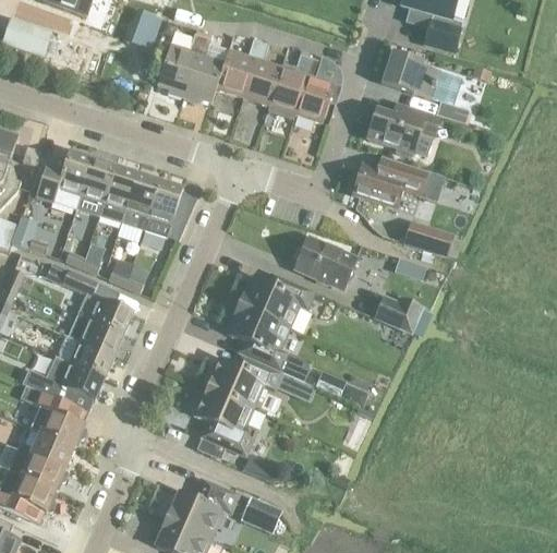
[(47,0),(85,14),(89,0),(47,0)]
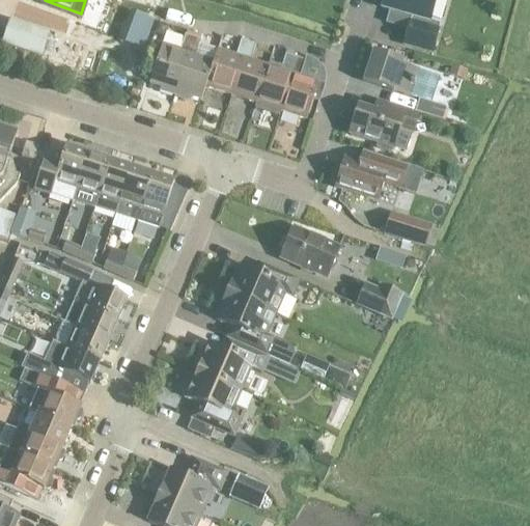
[(403,40),(431,49),(440,19),(429,16),(434,0),(383,0),(382,3),(412,12),(403,40)]
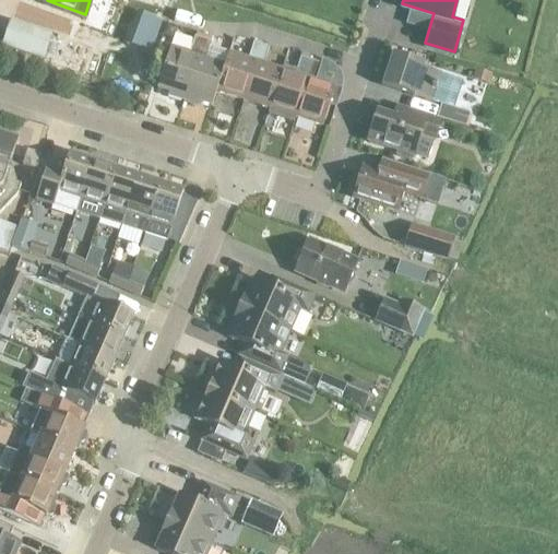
[(82,61),(58,54),(67,26),(49,21),(50,16),(34,11),(32,15),(13,9),(2,40),(47,55),(43,69),(75,80),(82,61)]
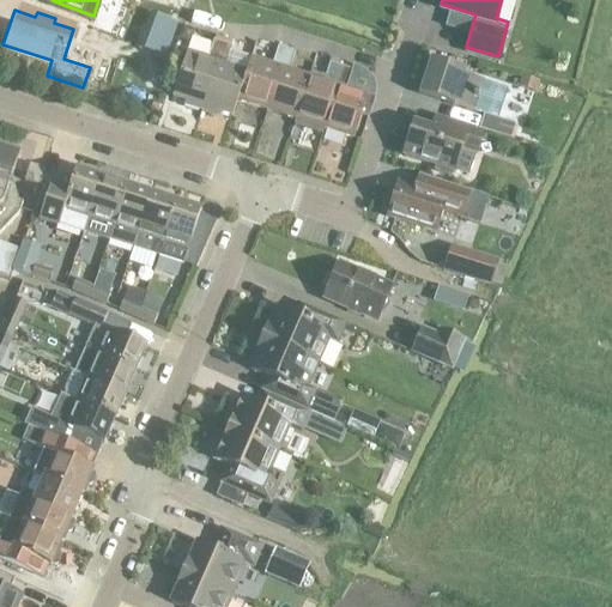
[(137,44),(164,54),(176,19),(149,10),(137,44)]
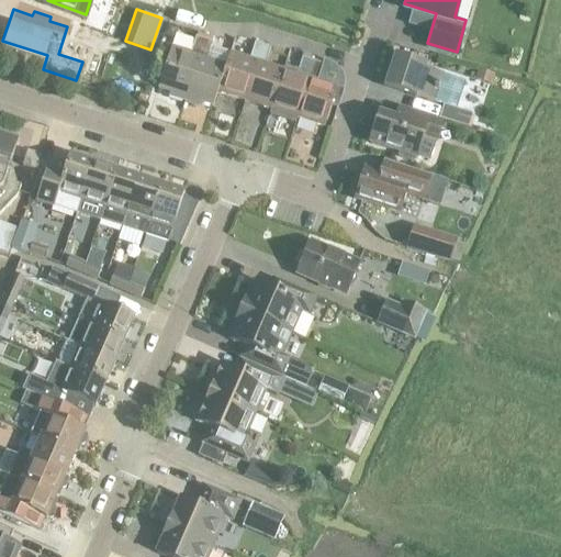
[(178,24),(167,21),(163,32),(174,35),(178,24)]
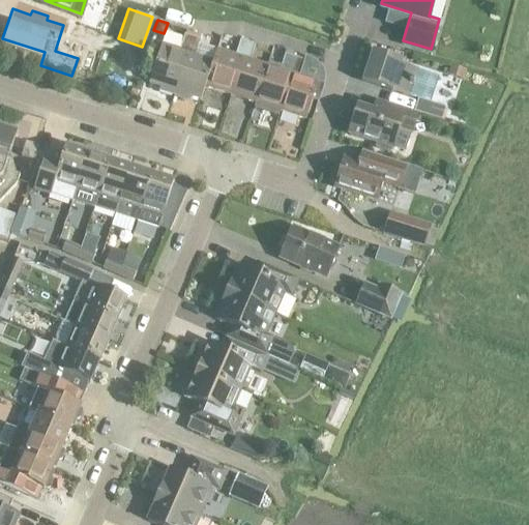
[(158,86),(174,90),(193,29),(186,27),(185,30),(184,30),(179,47),(162,40),(149,79),(159,83),(158,86)]
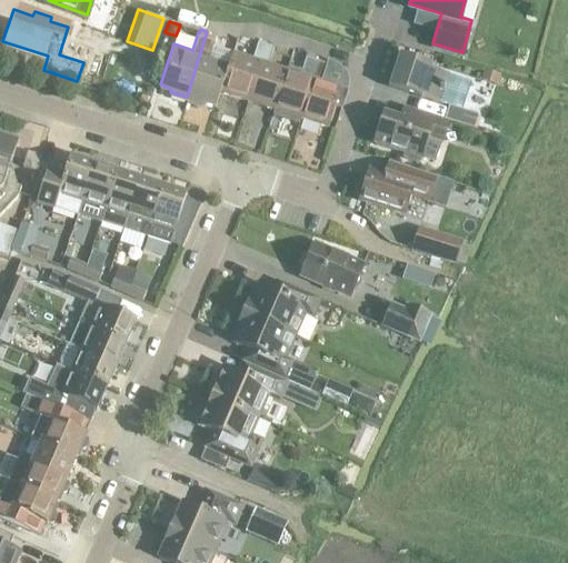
[(215,102),(219,89),(229,61),(209,54),(215,38),(213,38),(215,33),(207,31),(187,97),(202,102),(203,99),(215,102)]
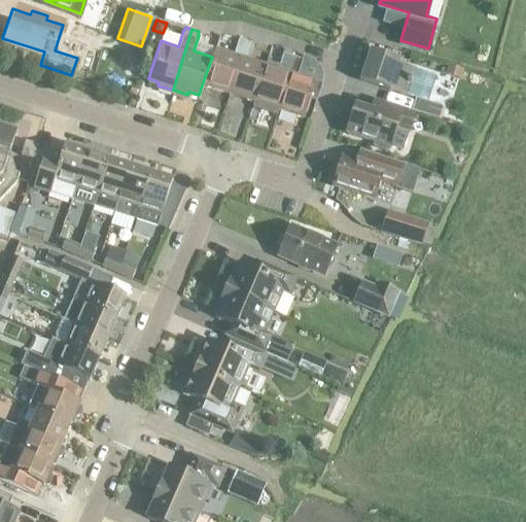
[(203,82),(229,91),(246,38),(239,35),(234,51),(215,45),(212,57),(203,82)]
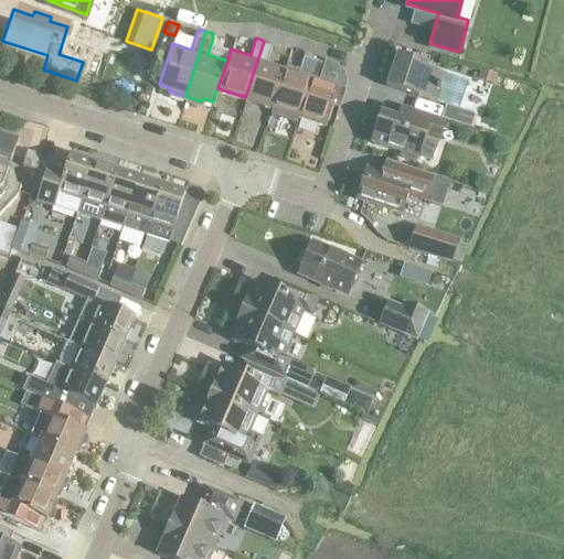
[(245,97),(272,106),(285,66),(266,60),(272,43),(264,41),(245,97)]
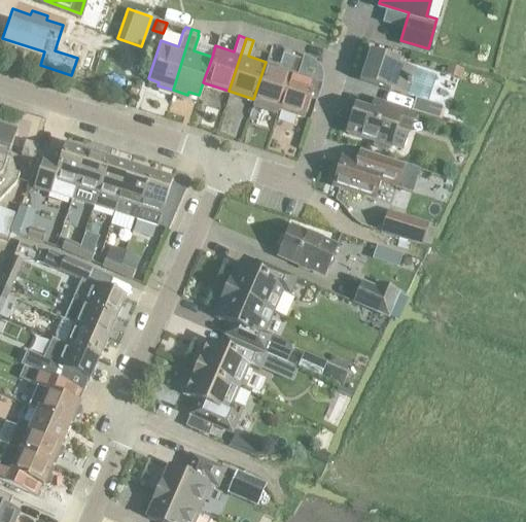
[(411,81),(413,76),(411,75),(414,65),(386,56),(386,53),(370,47),(361,74),(389,83),(388,87),(406,92),(409,81),(411,81)]
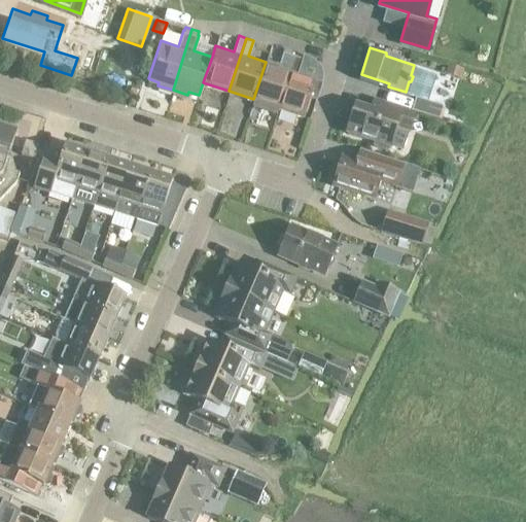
[(267,58),(266,62),(253,99),(260,101),(259,105),(277,110),(278,106),(295,54),(283,49),(279,62),(267,58)]
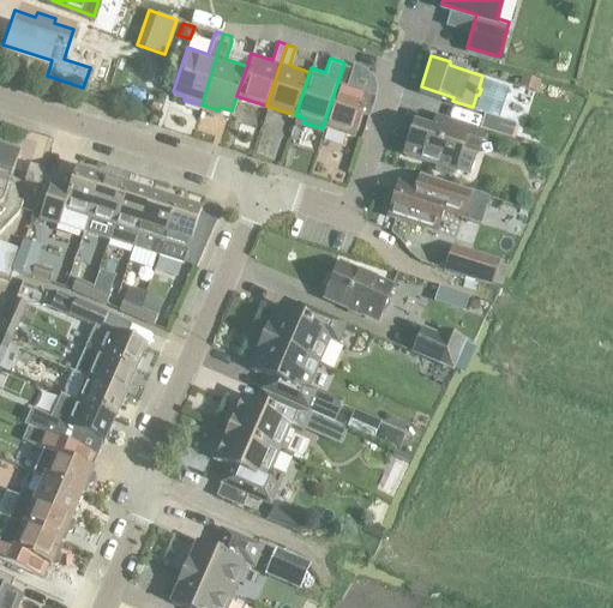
[(344,62),(324,124),(354,133),(361,110),(368,90),(347,84),(353,66),(344,62)]
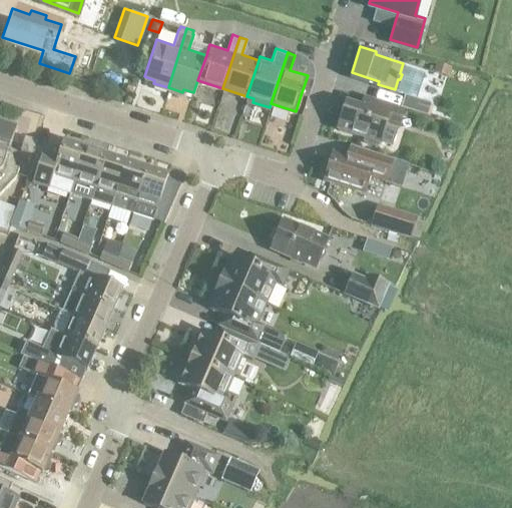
[(436,60),(433,68),(447,73),(450,65),(436,60)]
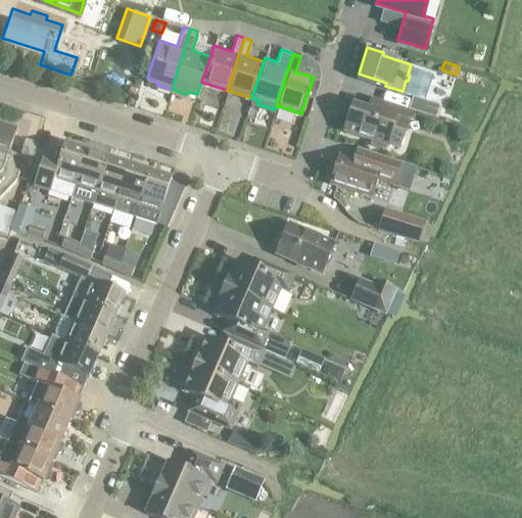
[(319,79),(314,77),(307,94),(314,96),(319,79)]
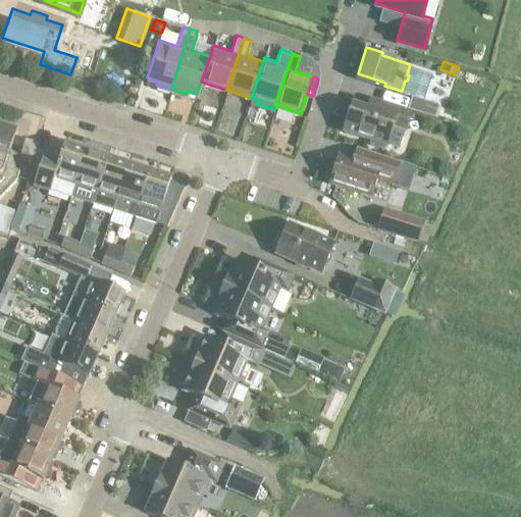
[(408,106),(434,114),(438,102),(412,93),(408,106)]
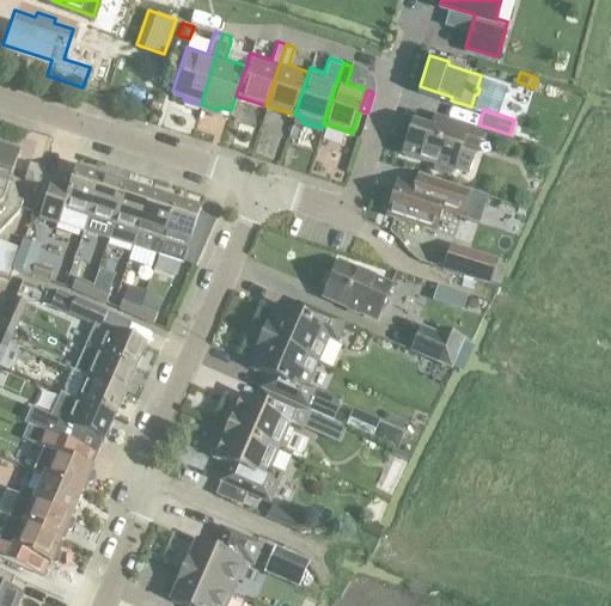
[(402,151),(453,166),(460,144),(475,148),(482,126),(446,114),(441,127),(438,128),(431,126),(431,124),(413,118),(402,151)]
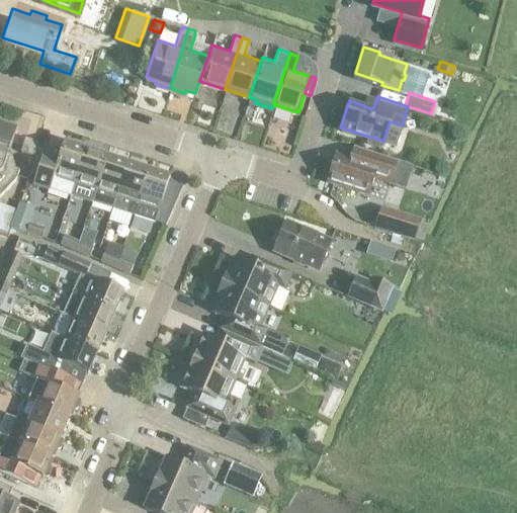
[(0,192),(15,176),(18,168),(4,163),(16,124),(0,118),(0,192)]
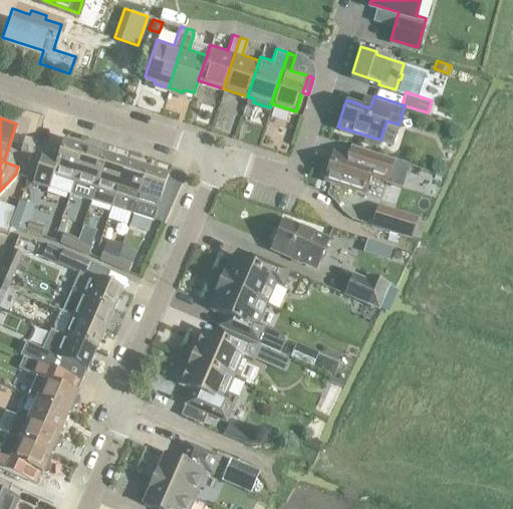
[(24,134),(20,148),(33,152),(37,138),(24,134)]
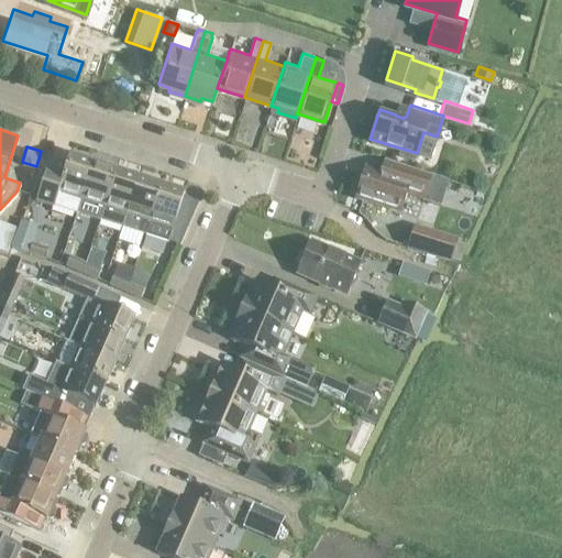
[(35,197),(76,209),(92,160),(68,152),(63,171),(45,165),(35,197)]
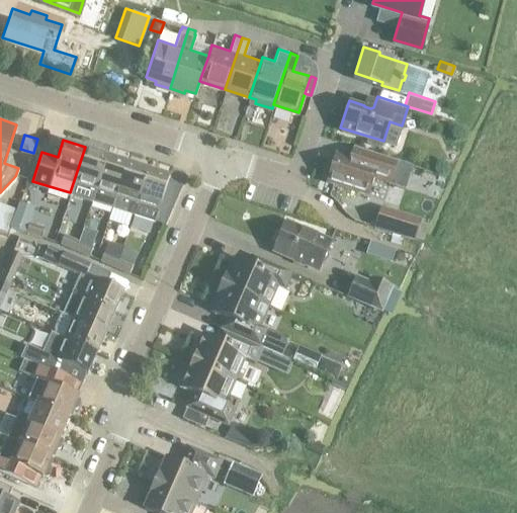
[(367,191),(373,175),(389,180),(391,175),(397,158),(367,149),(354,145),(350,156),(336,152),(327,178),(367,191)]
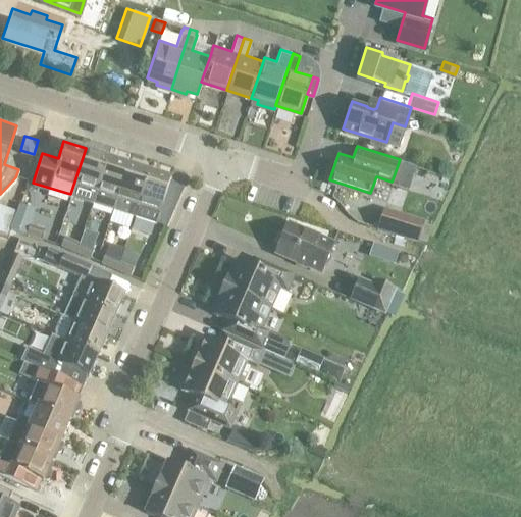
[(91,200),(92,200),(107,154),(86,148),(70,194),(71,195),(74,184),(95,190),(91,200)]
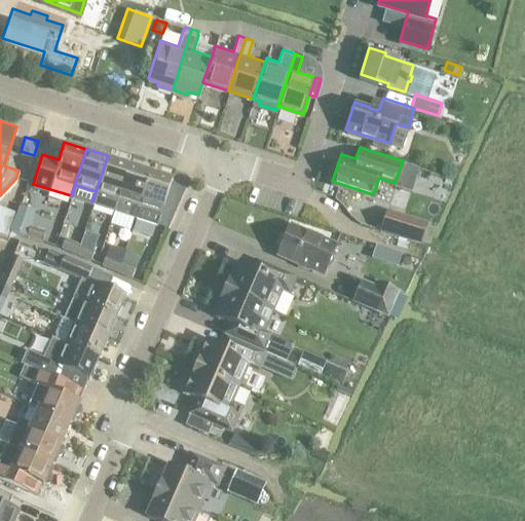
[(92,201),(113,209),(128,162),(108,155),(92,201)]
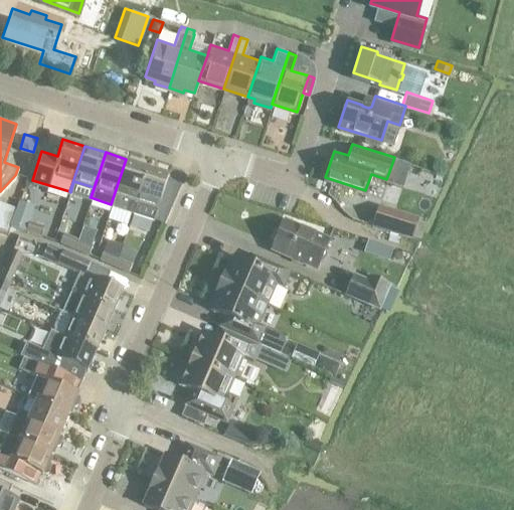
[(111,204),(132,211),(147,166),(126,159),(111,204)]
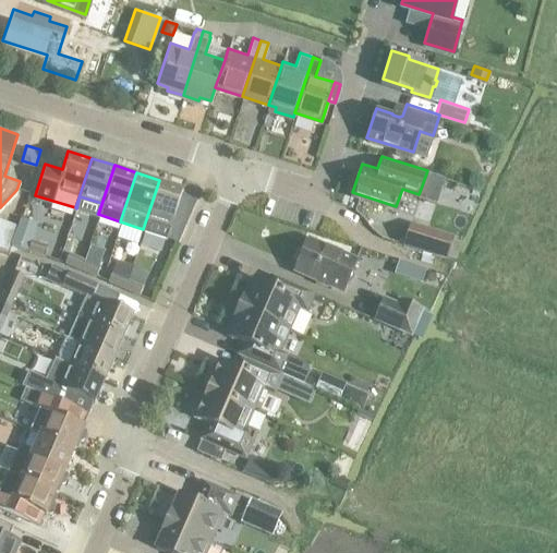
[(159,180),(143,229),(166,237),(182,188),(159,180)]
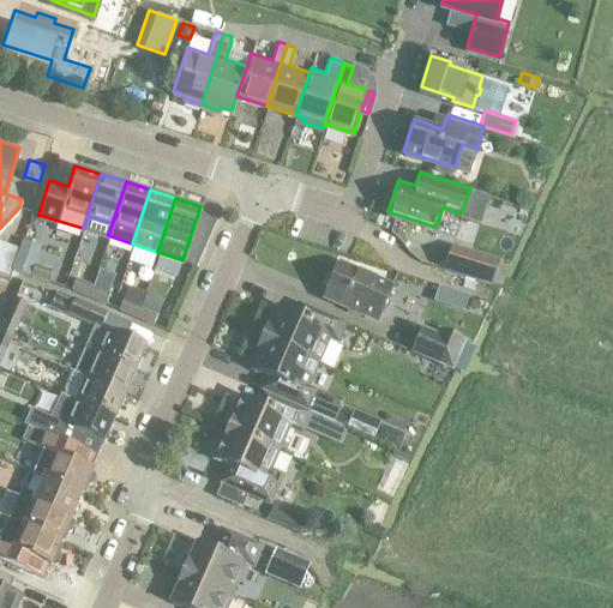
[(444,266),(490,281),(497,258),(451,244),(444,266)]
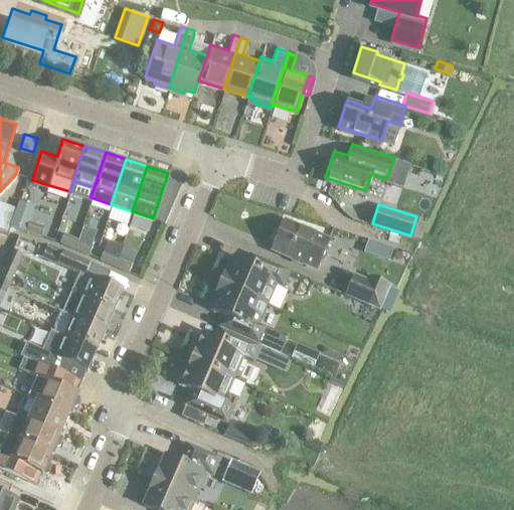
[(284,218),(272,246),(316,266),(328,237),(284,218)]
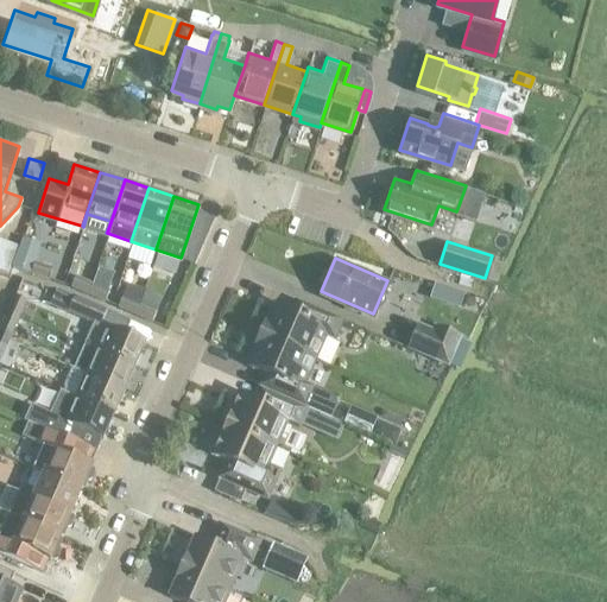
[(36,260),(31,272),(49,278),(52,265),(36,260)]
